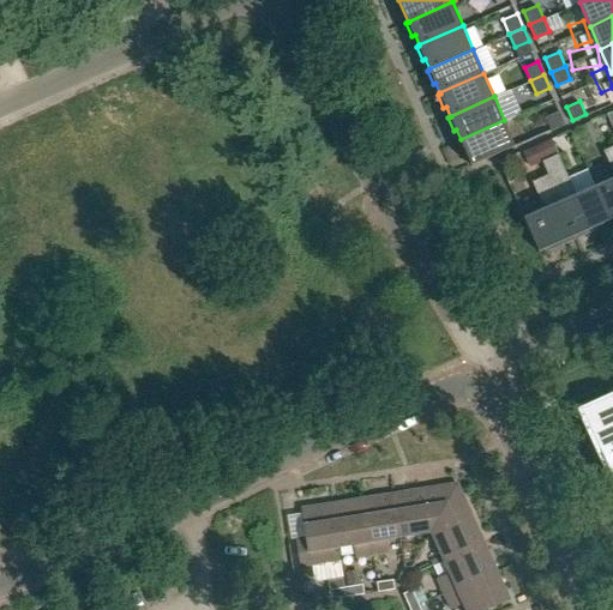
[(551,130),(565,122),(559,109),(545,115),(551,130)]
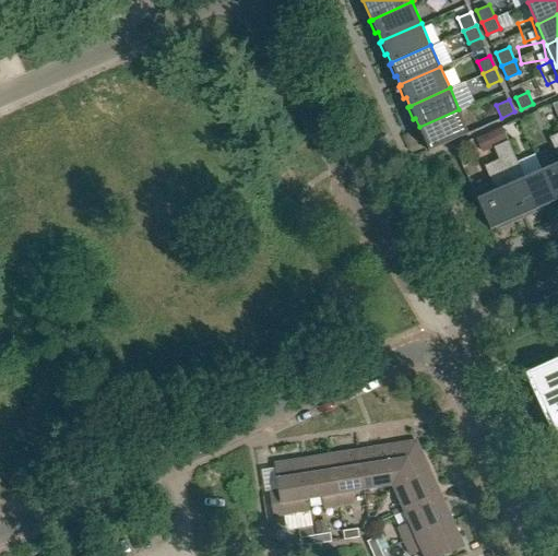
[(459,109),(419,127),(419,128),(417,129),(423,141),(426,140),(429,148),(428,148),(429,150),(470,132),(459,109)]
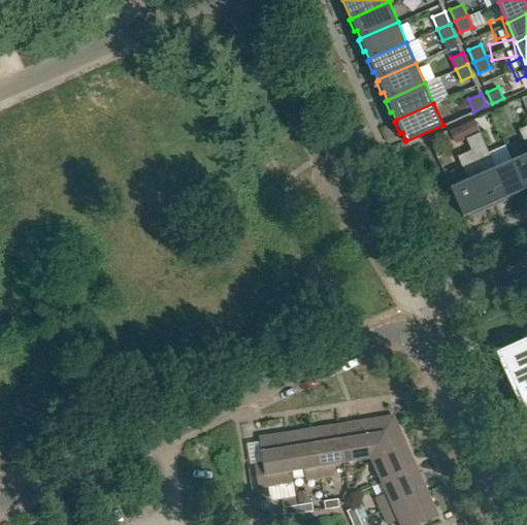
[(525,188),(513,159),(495,166),(481,131),(474,118),(461,124),(467,138),(471,149),(495,201),(506,196),(508,198),(520,193),(519,191),(525,188)]
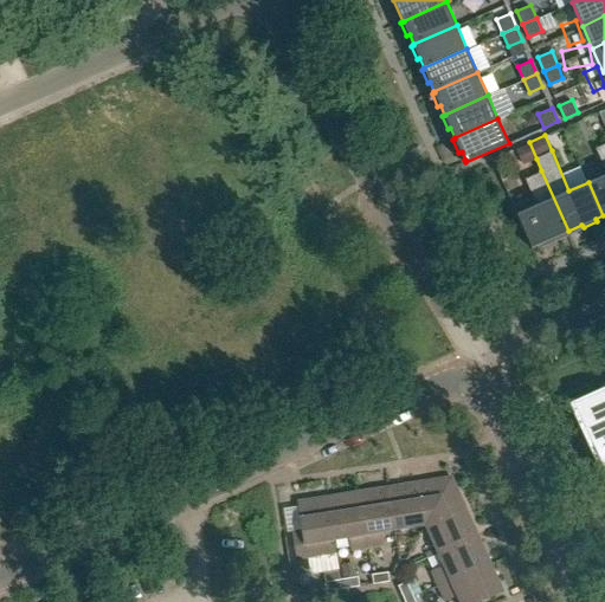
[(523,163),(536,159),(529,142),(517,148),(523,163)]
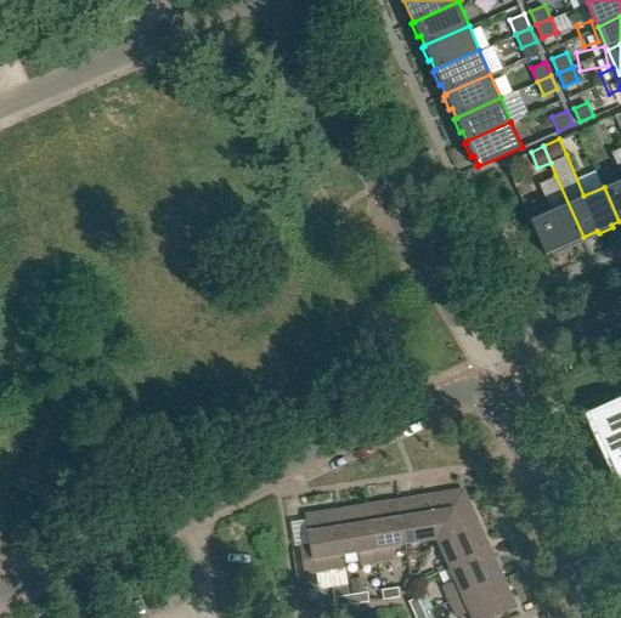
[(620,146),(611,151),(620,171),(620,180),(604,187),(619,221),(620,221),(620,146)]
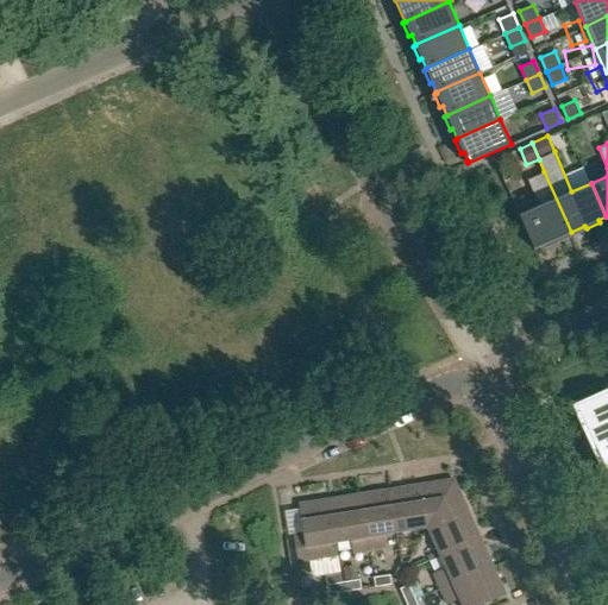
[(557,238),(571,232),(544,171),(528,178),(540,206),(520,214),(534,249),(543,245),(544,247),(558,241),(557,238)]
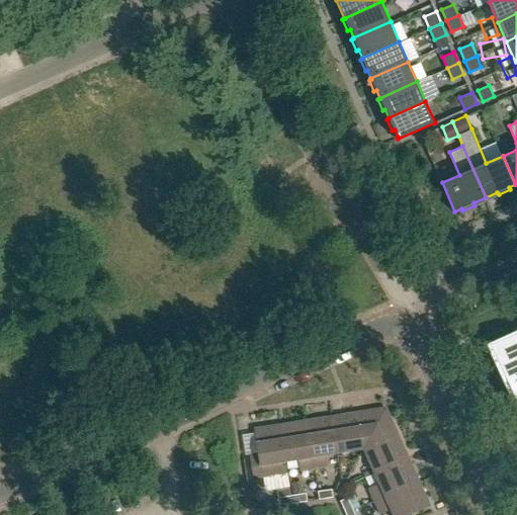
[(501,366),(516,358),(516,326),(515,327),(516,330),(516,333),(488,347),(496,365),(500,364),(501,366)]
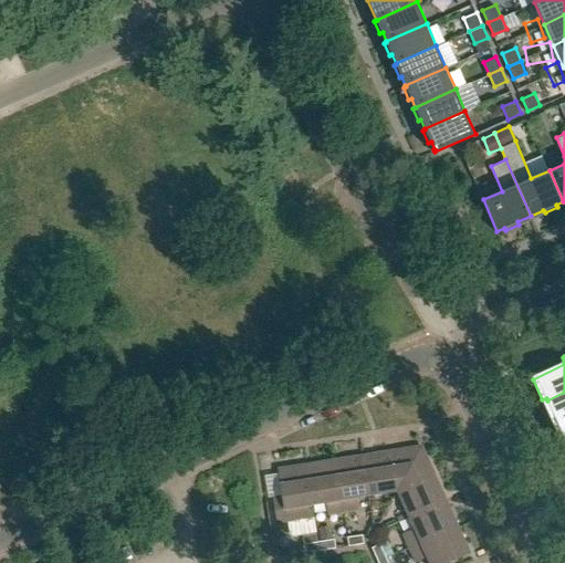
[(557,423),(564,418),(564,392),(547,400),(548,404),(545,405),(550,415),(553,413),(557,423)]
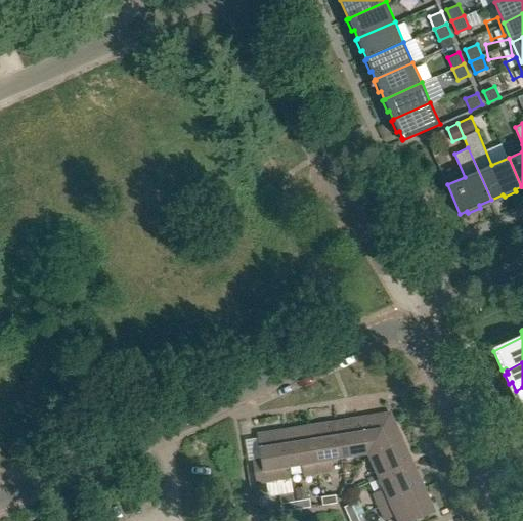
[(522,387),(516,391),(517,393),(514,394),(518,403),(521,402),(522,405),(522,387)]
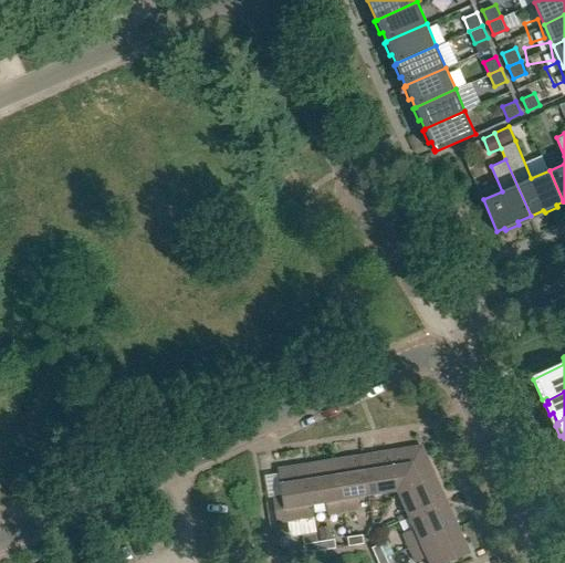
[(398,489),(418,452),(408,447),(372,452),(373,455),(364,456),(369,493),(398,489)]
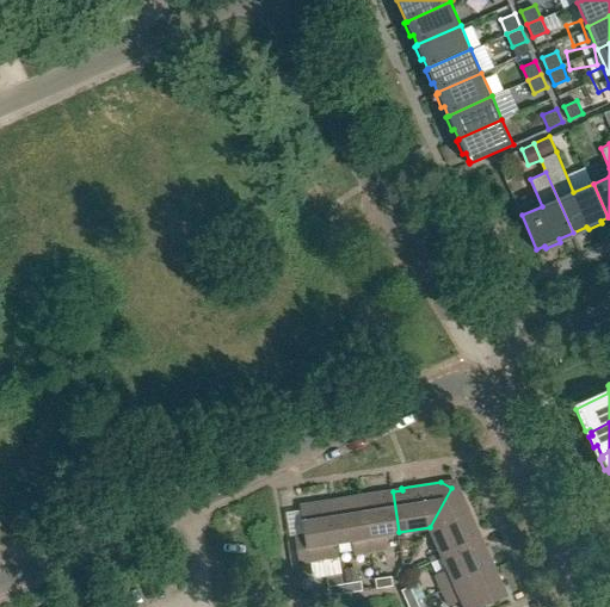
[(442,556),(480,539),(476,530),(479,530),(462,494),(451,488),(430,527),(442,556)]
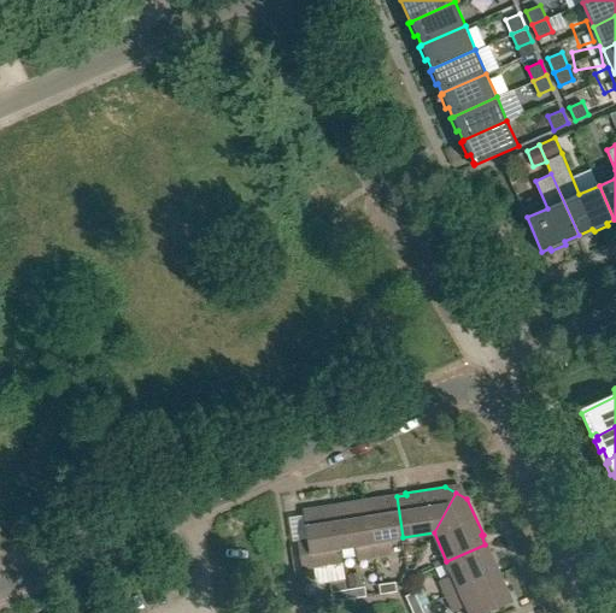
[(403,537),(397,496),(387,497),(386,495),(365,499),(375,556),(391,554),(389,540),(403,537)]
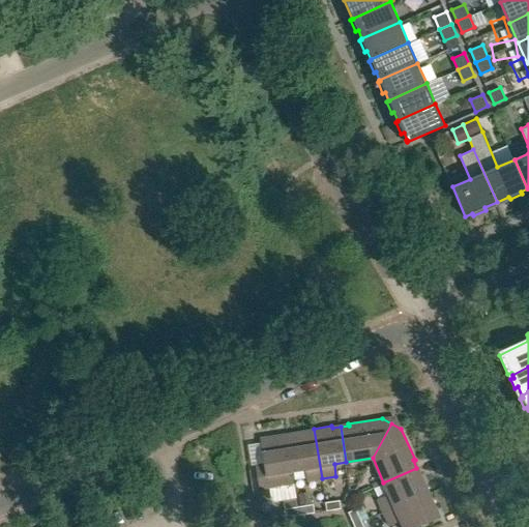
[(307,480),(322,478),(314,429),(295,432),(296,434),(288,435),(293,471),(305,469),(307,480)]
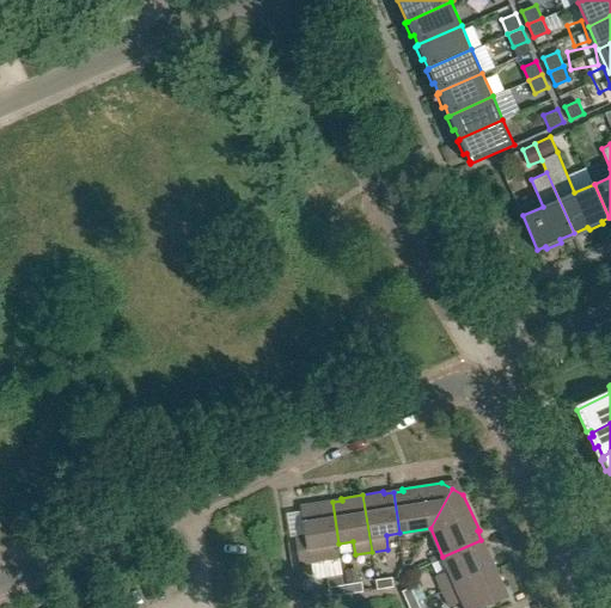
[(338,544),(333,502),(323,504),(323,501),(300,504),(305,534),(295,536),(300,563),(340,557),(337,544),(338,544)]
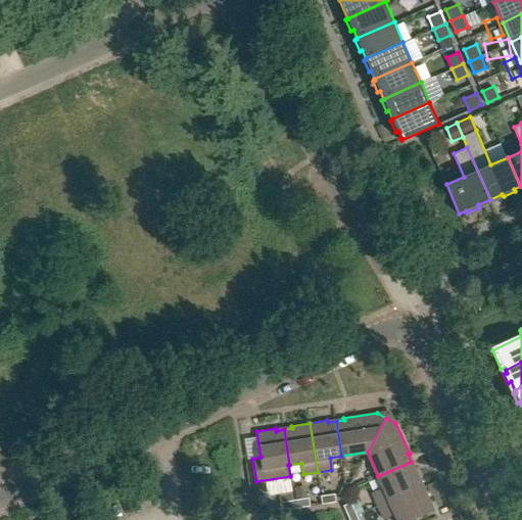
[(378,505),(423,484),(416,468),(414,469),(411,462),(378,476),(383,487),(373,491),(378,505)]
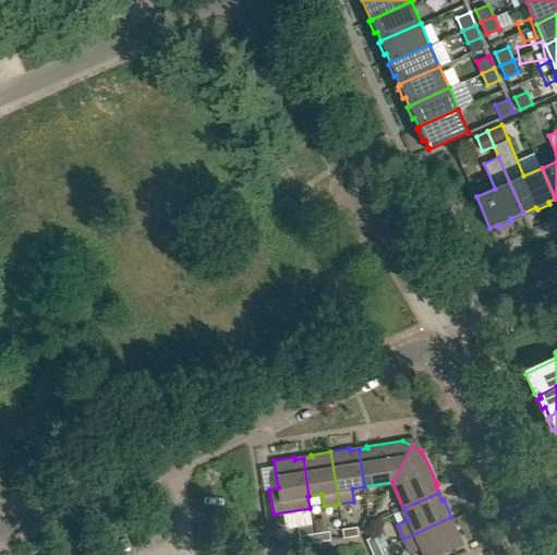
[(451,517),(403,539),(410,553),(421,547),(424,554),(438,554),(463,544),(463,543),(461,543),(458,537),(460,535),(451,517)]
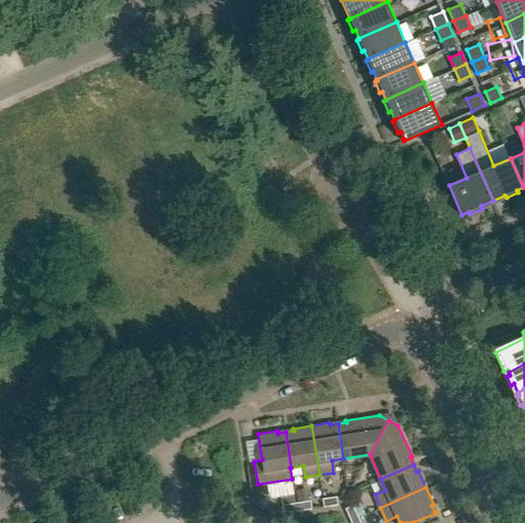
[(325,506),(339,503),(338,495),(324,497),(325,506)]
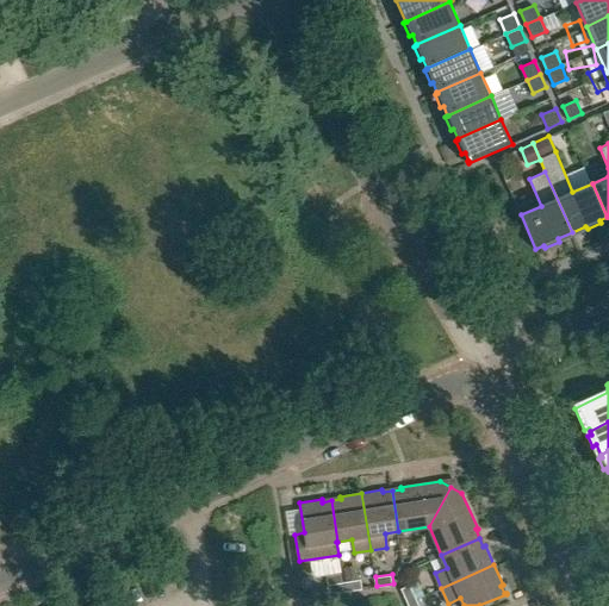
[(345,581),(346,591),(362,588),(361,579),(345,581)]
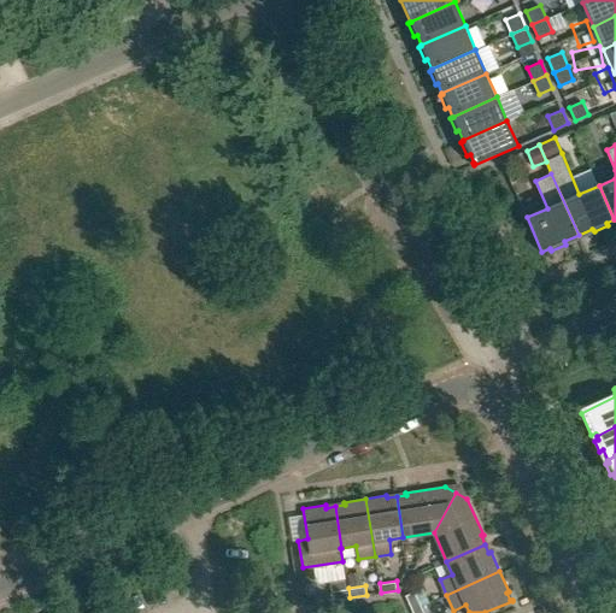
[(334,601),(350,597),(348,588),(332,591),(334,601)]
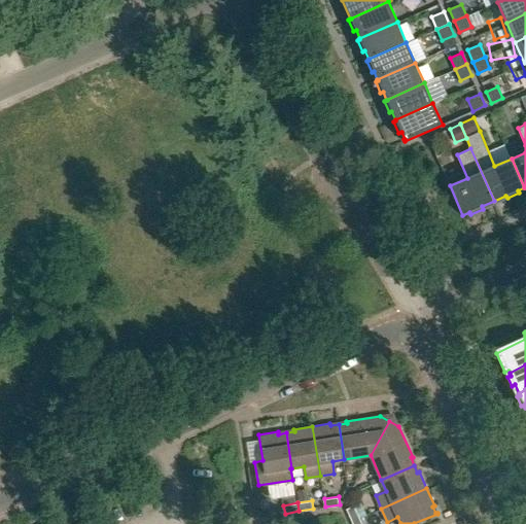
[(352,522),(360,519),(359,518),(366,515),(361,502),(347,509),(352,522)]
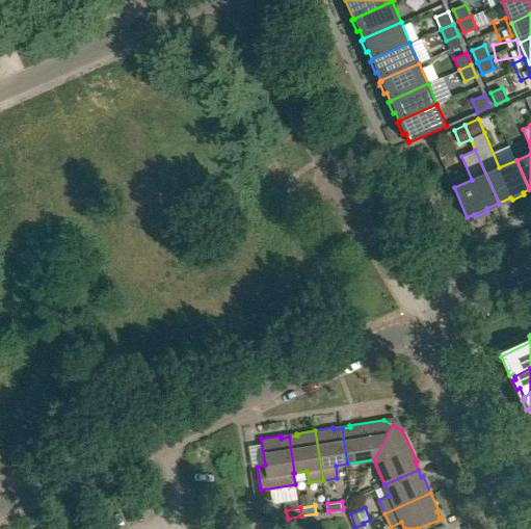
All buildings are outlined.
